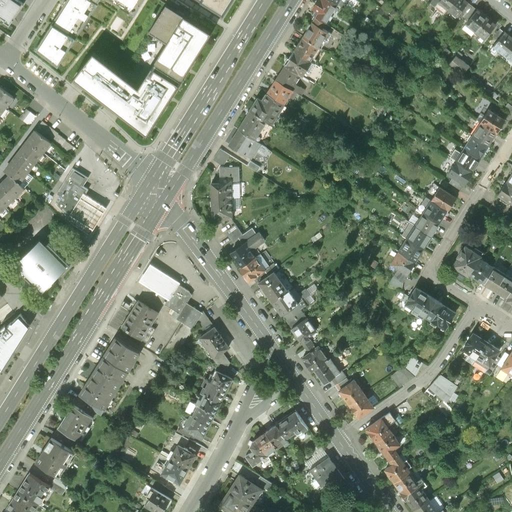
[(24,5),(16,0),(0,0),(0,20),(9,27),(24,5)]
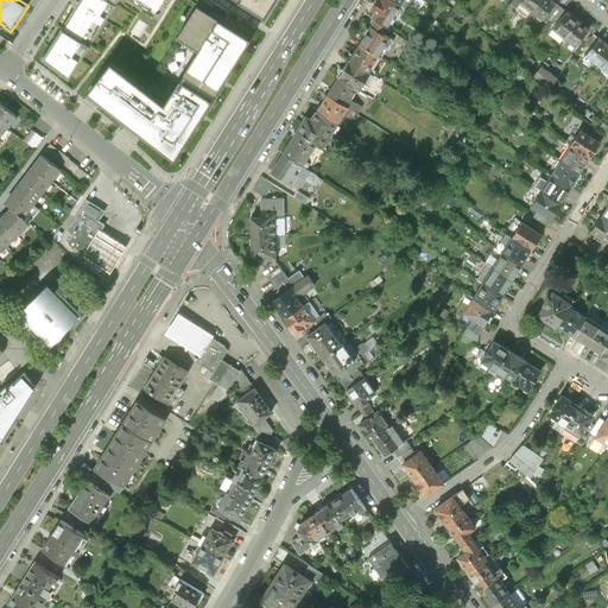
[(134,0),(133,4),(159,19),(170,0),(78,0),(45,55),(49,58),(46,62),(69,78),(118,0),(134,0)]
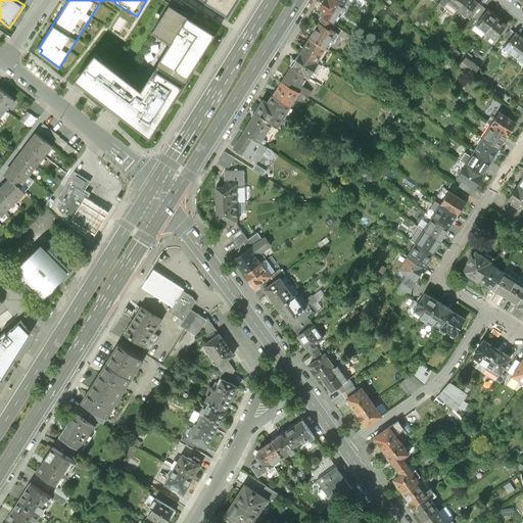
[(203,0),(228,15),(237,0),(203,0)]
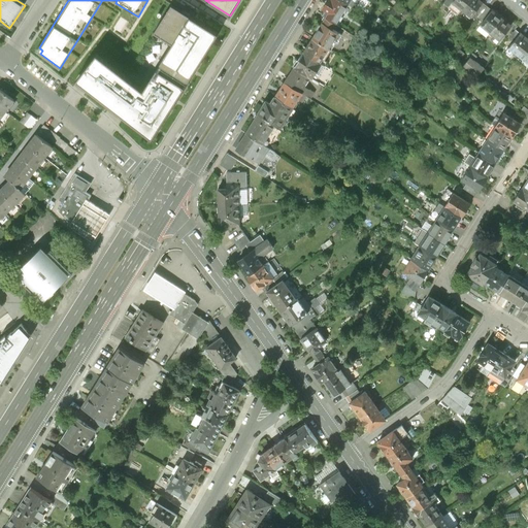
[(329,13),(325,19),(335,25),(337,26),(341,20),(339,18),(348,5),(339,0),(327,0),(322,9),(329,13)]
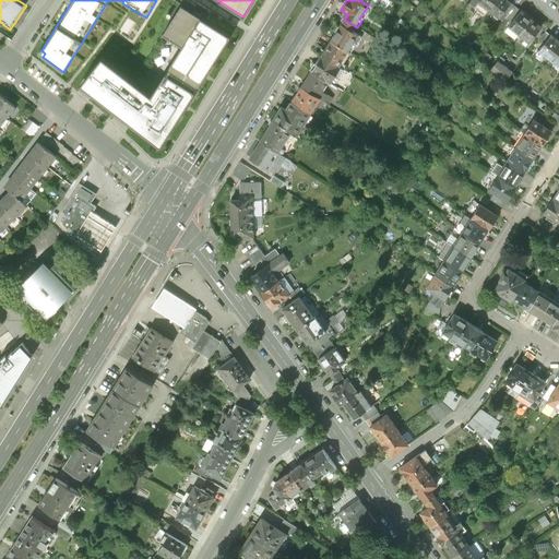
[(381,0),(370,0),(368,4),(376,9),(381,0)]
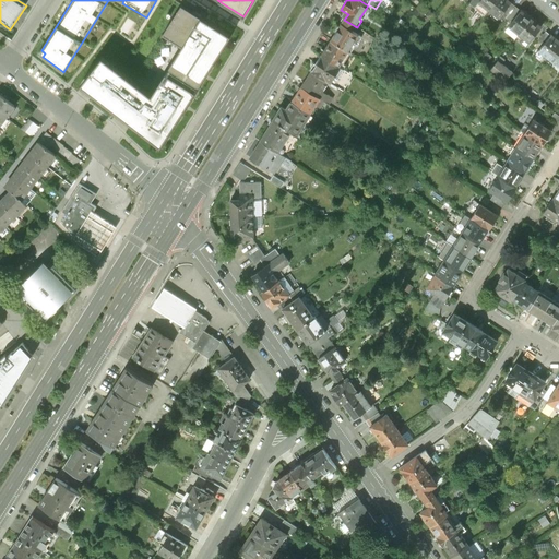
[(475,9),(479,3),(482,0),(473,0),(470,4),(475,9)]
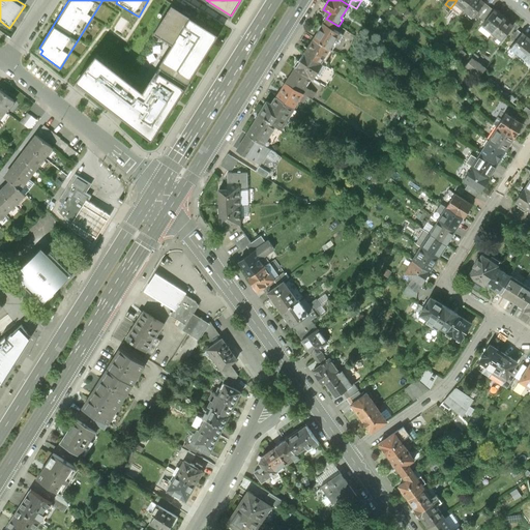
[(457,0),(454,3),(464,11),(472,0),(457,0)]
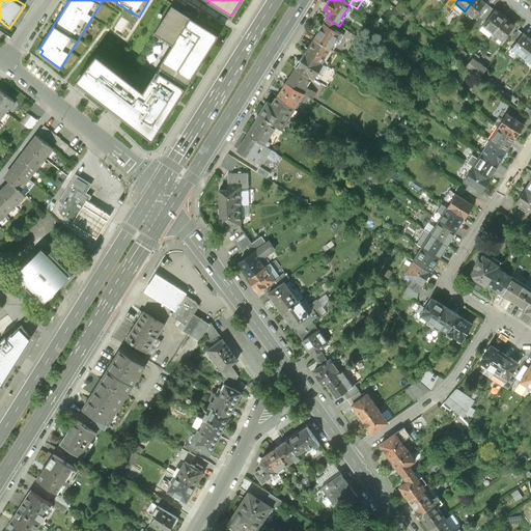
[(485,3),(481,0),(473,0),(465,11),(473,19),(474,17),(485,3)]
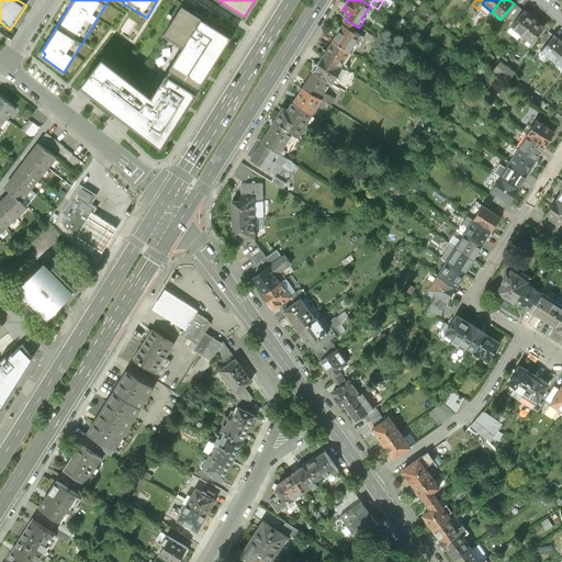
[(525,12),(514,3),(502,18),(508,23),(510,21),(515,24),(525,12)]
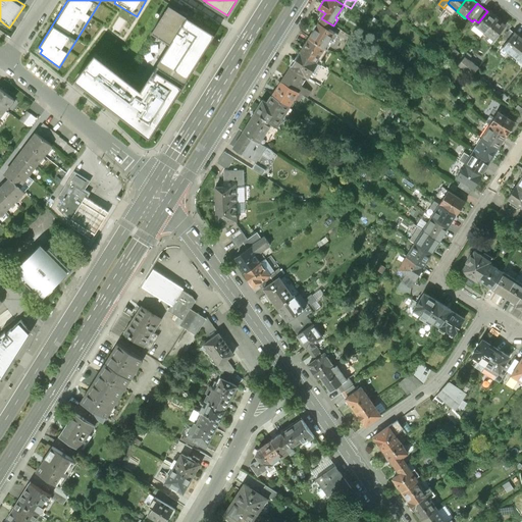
[(215,34),(169,4),(152,32),(170,44),(163,53),(141,89),(95,53),(75,80),(115,110),(122,116),(122,117),(150,139),(198,62),(198,61),(215,34)]
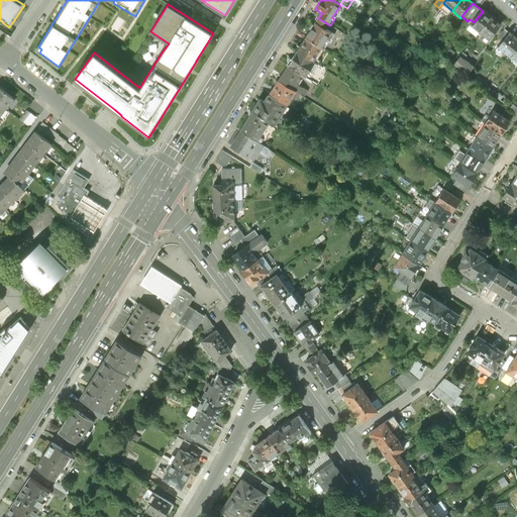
[(396,10),(389,5),(382,13),(389,19),(396,10)]
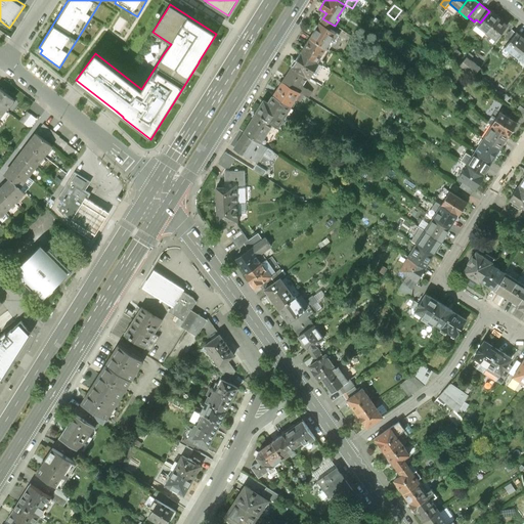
[(476,27),(486,35),(498,19),(489,11),(480,23),(476,27)]
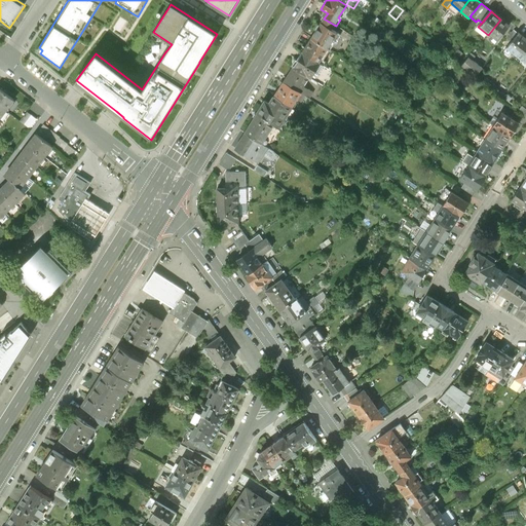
[(331,29),(334,25),(324,19),(311,39),(330,50),(335,42),(336,43),(340,35),(331,29)]
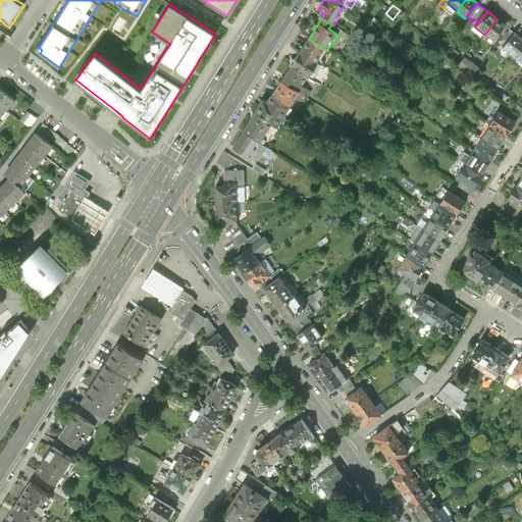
[(505,25),(497,19),(484,35),(492,41),(496,38),(501,32),(505,25)]
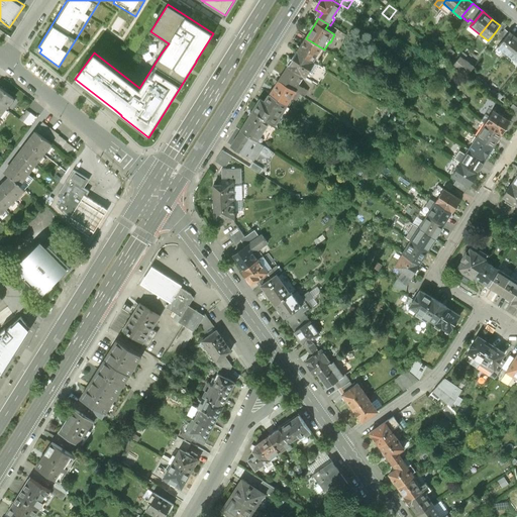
[(503,42),(510,33),(505,30),(501,35),(498,38),(503,42)]
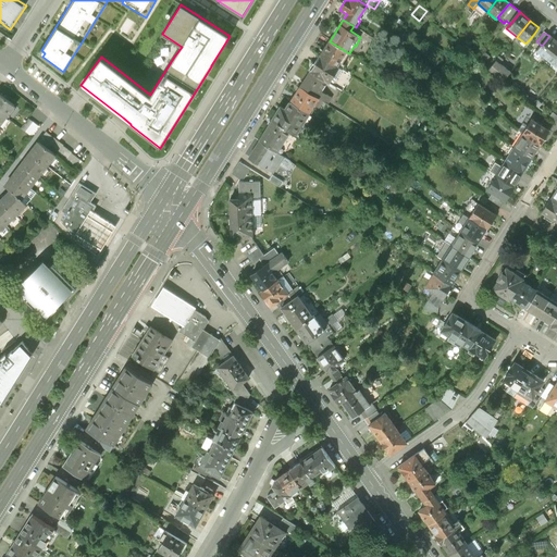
[(534,45),(536,41),(540,38),(534,34),(529,40),(534,45)]
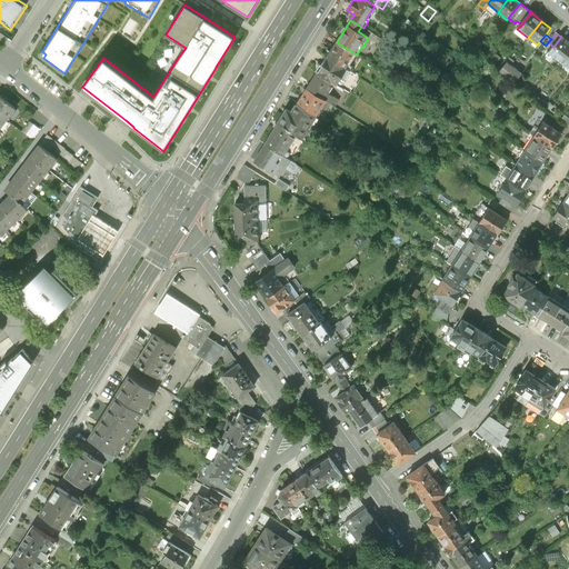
[(549,51),(559,59),(568,47),(568,43),(561,37),(553,47),(549,51)]
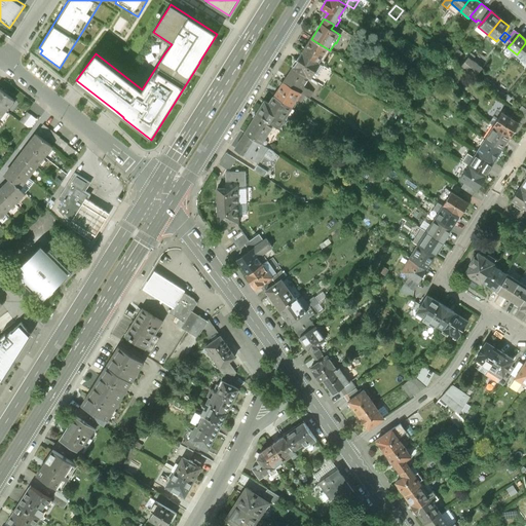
[(323,61),(330,50),(311,39),(309,41),(301,52),(323,66),(326,63),(323,61)]
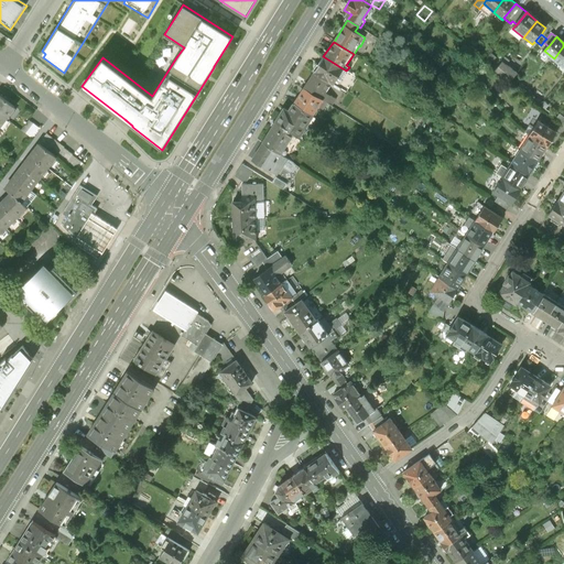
[(563,46),(554,58),(563,66),(563,65),(563,46)]
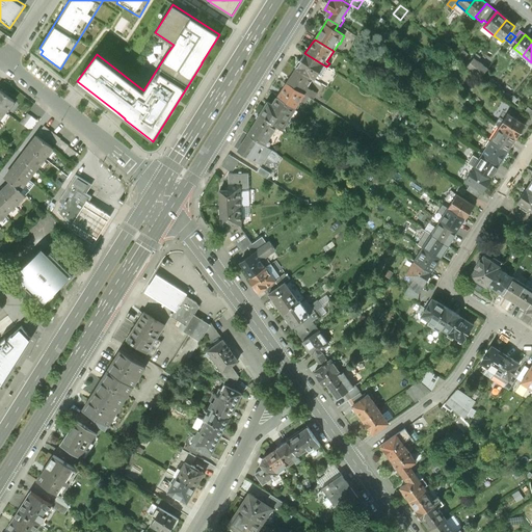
[(469,56),(463,51),(457,57),(462,62),(469,56)]
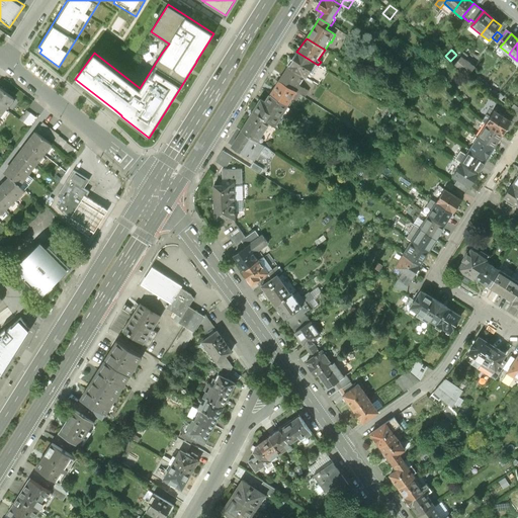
[(312,74),(318,65),(296,52),(288,67),(304,77),(306,78),(310,73),(312,74)]
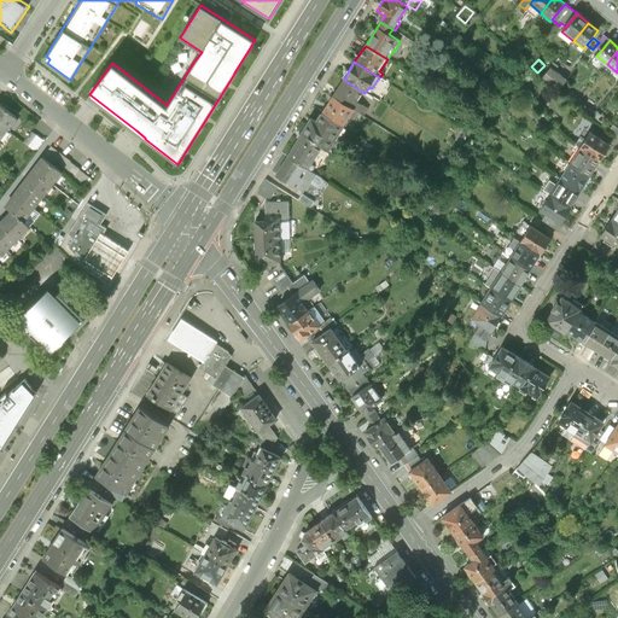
[(551,69),(542,80),(558,92),(563,86),(566,82),(551,69)]
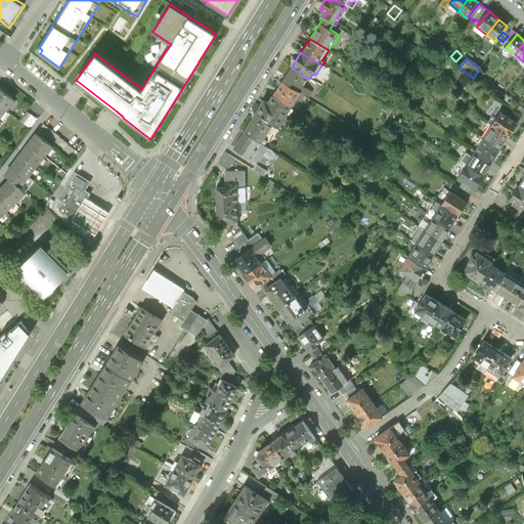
[(301,87),(307,78),(292,68),(281,82),(304,96),(308,98),(311,92),(307,90),(306,91),(301,87)]
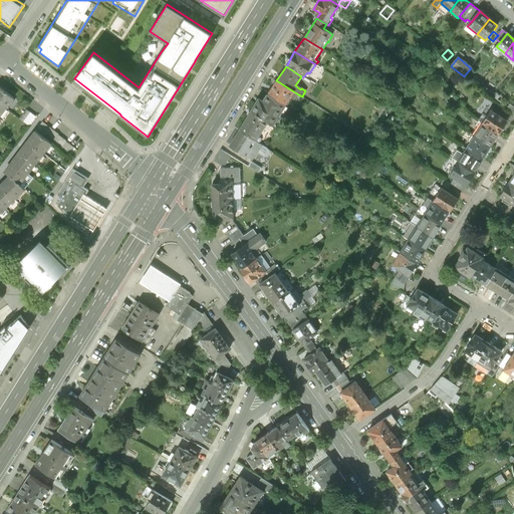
[(482,83),(468,71),(464,76),(478,87),(481,84),(482,83)]
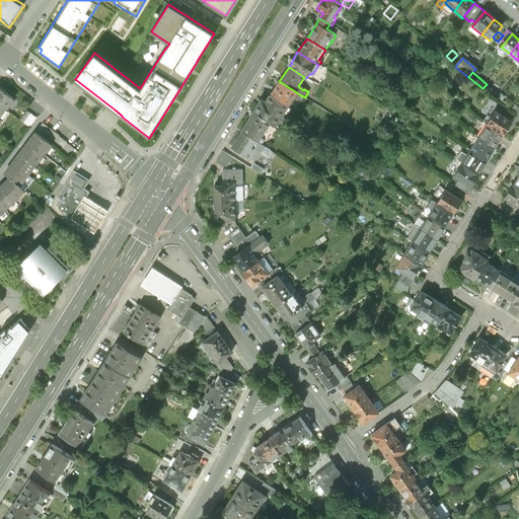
[(297,101),(301,95),(279,81),(270,95),(287,106),(292,98),(297,101)]
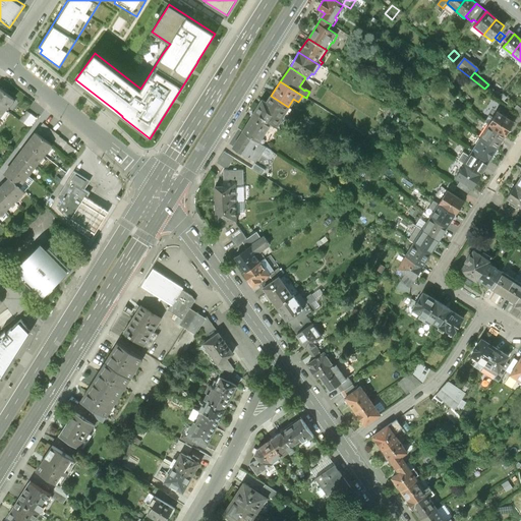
[(502,96),(487,85),(484,89),(499,100),(502,96)]
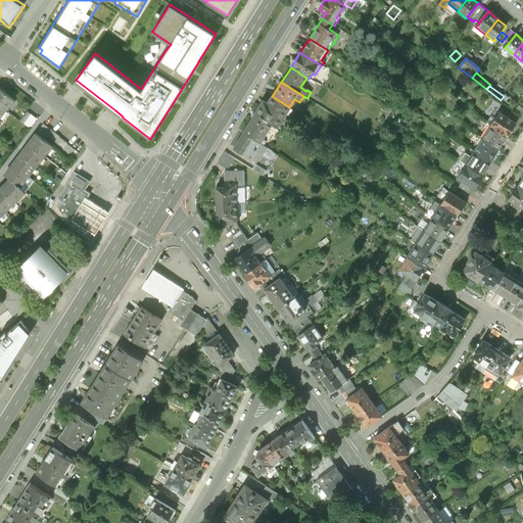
[(0,90),(0,107),(5,111),(13,100),(0,90)]
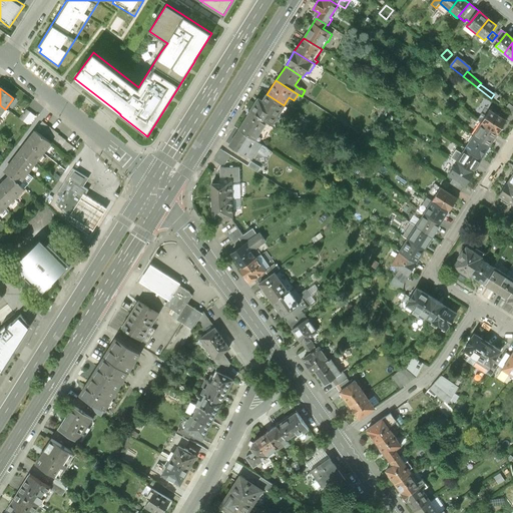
[(495,93),(494,94),(491,98),(496,102),(500,97),(495,93)]
